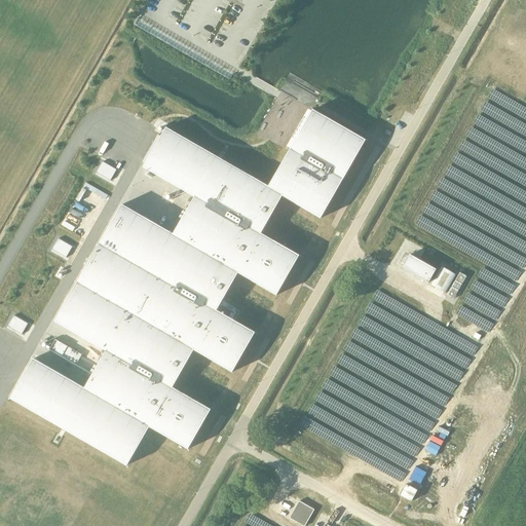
[(145,32),(230,80),(234,74),(137,19),(133,25),(145,32)]
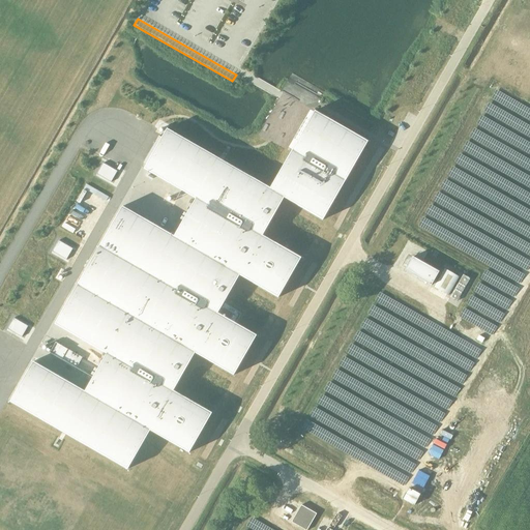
[(507,109),(529,66),(529,54),(501,39),(474,91),(507,109)]
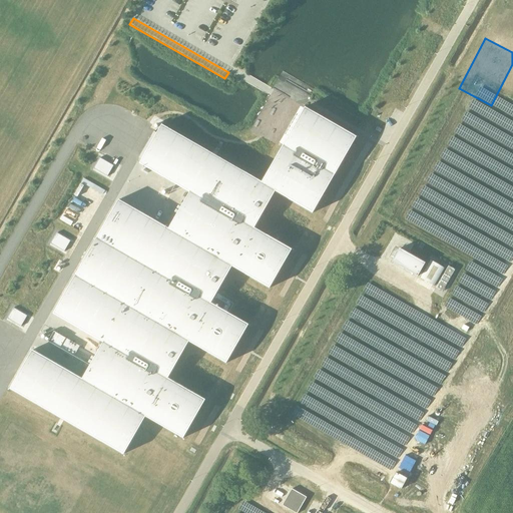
[(356,137),(305,107),(297,121),(295,120),(293,123),(288,131),(290,132),(261,182),(161,125),(138,164),(188,192),(168,228),(118,200),(52,314),(102,343),(81,379),(31,351),(9,389),(123,455),(144,417),(182,439),(204,400),(167,379),(188,342),(225,364),(247,325),(210,304),(231,267),(269,289),(291,249),(253,228),(275,192),(312,213),(356,137)]
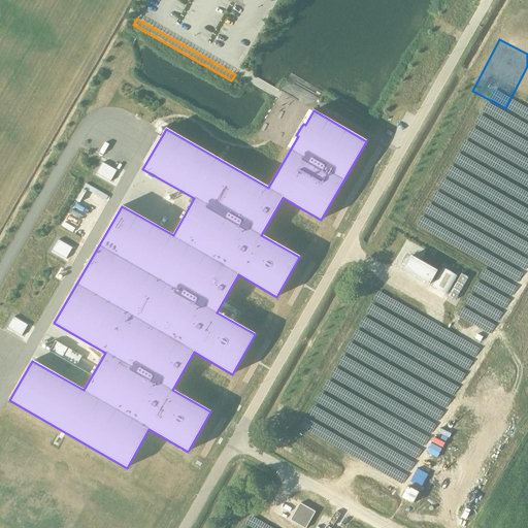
[(232,153),(227,159),(235,165),(240,159),(232,153)]
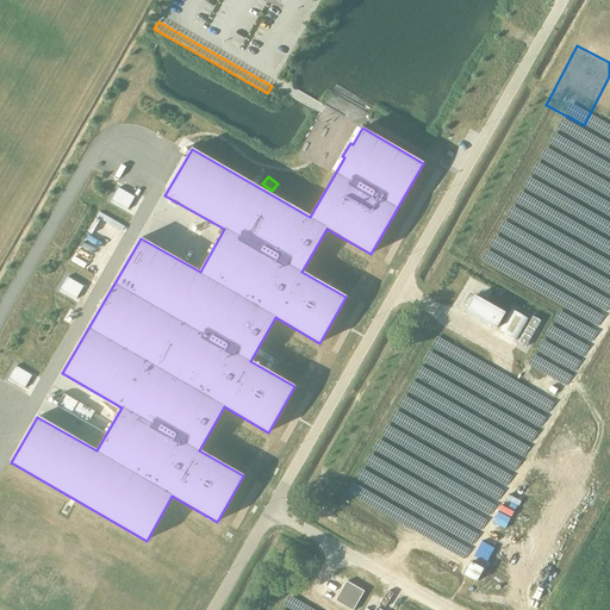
[(135,198),(118,188),(111,200),(128,210),(135,198)]
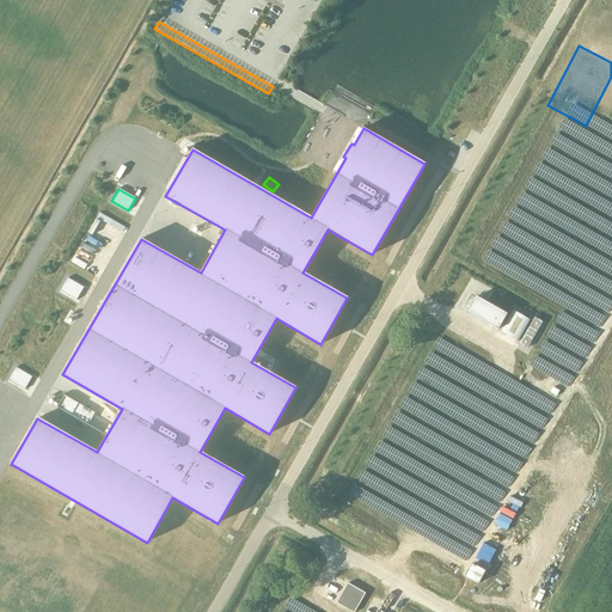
[(84,288),(67,279),(60,291),(77,300),(84,288)]
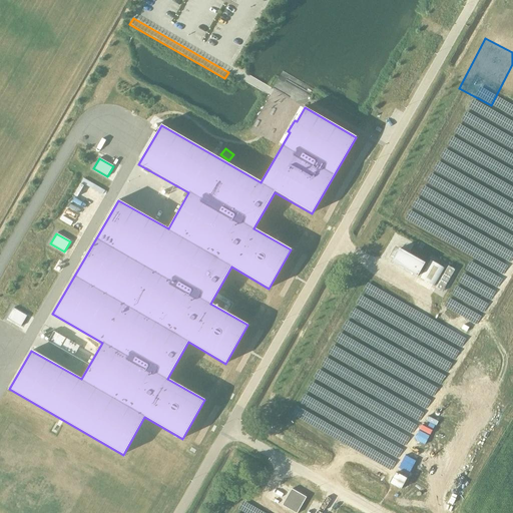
[(391,262),(417,277),(425,264),(399,248),(391,262)]
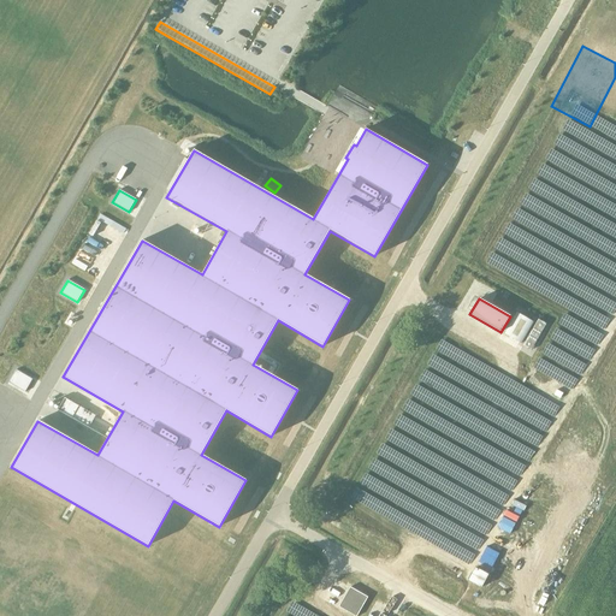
[(40,307),(37,313),(48,318),(51,312),(40,307)]
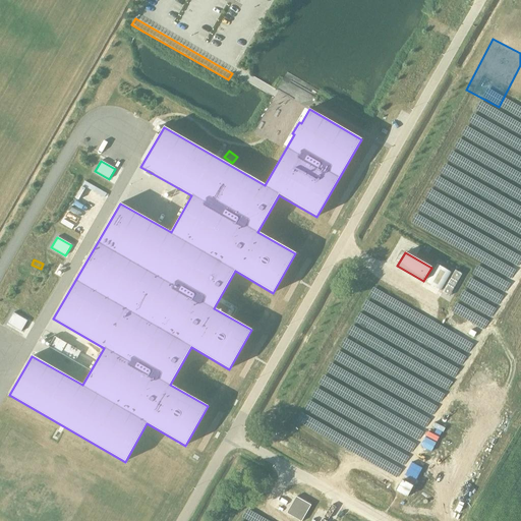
[(451,273),(437,265),(426,283),(441,291),(451,273)]
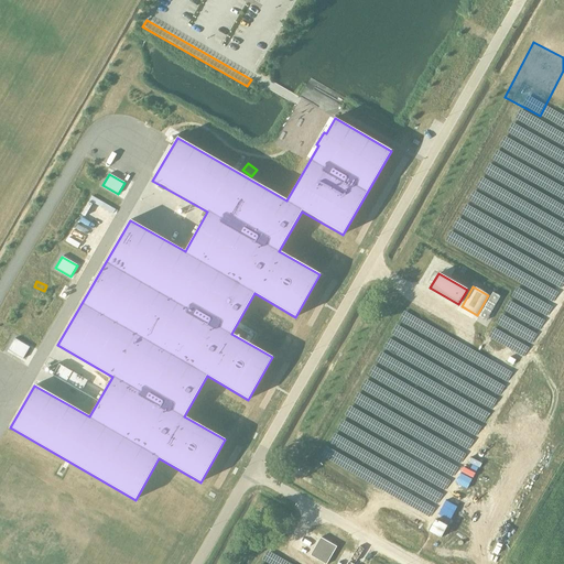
[(499,297),(492,293),(478,317),(486,321),(499,297)]
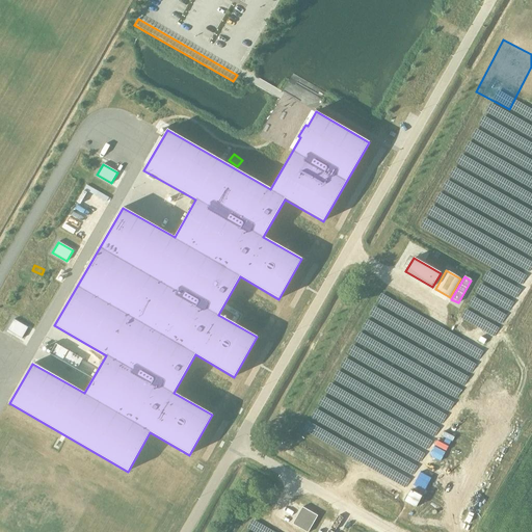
[(364,289),(378,293),(376,292),(380,282),(368,278),(364,289)]
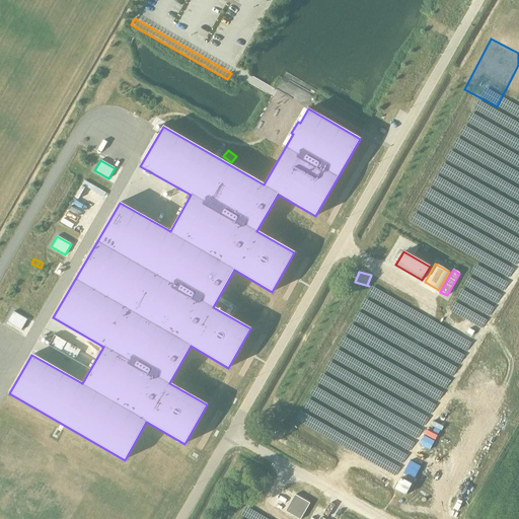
[(235,293),(243,281),(237,277),(230,289),(235,293)]
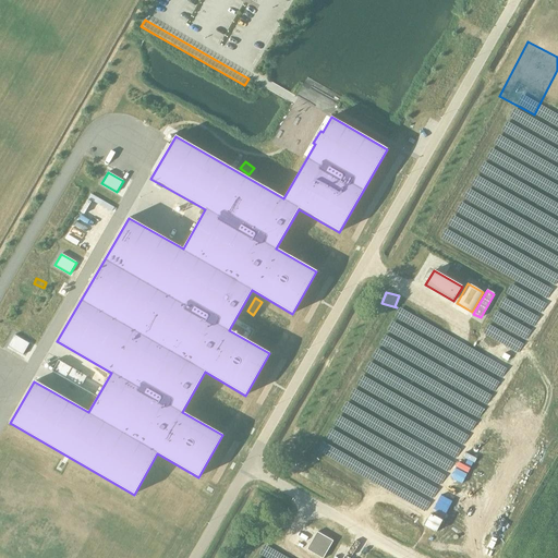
[(324,437),(373,463),(428,356),(415,351),(410,362),(405,361),(424,325),(433,329),(428,338),(438,343),(447,326),(428,316),(431,312),(402,298),(373,353),(362,347),(340,389),(347,393),(324,437)]
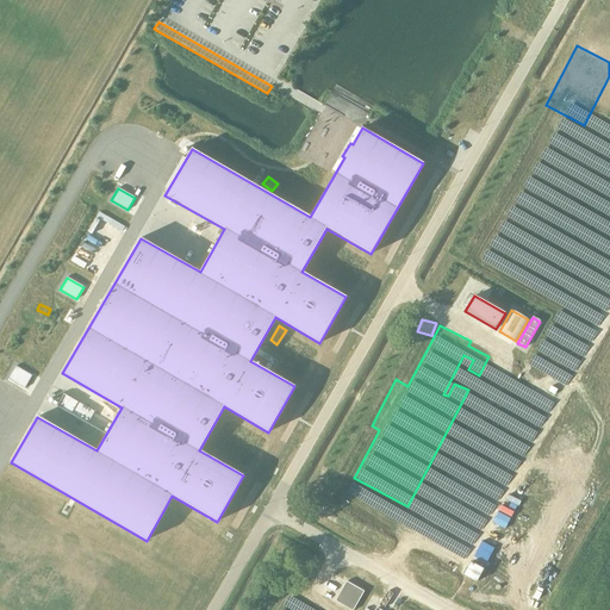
[(32,377),(16,367),(8,379),(24,388),(32,377)]
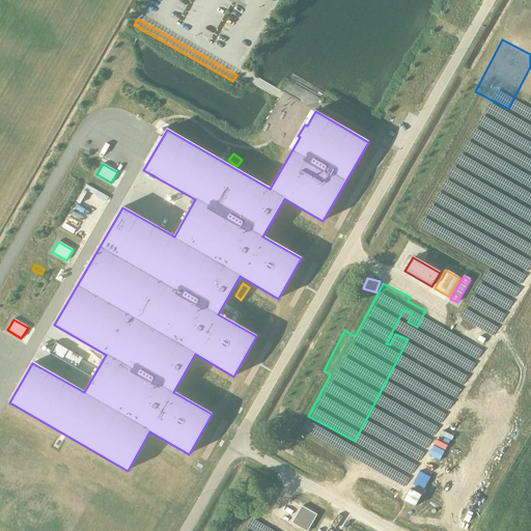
[(82,359),(55,343),(49,355),(76,369),(82,359)]
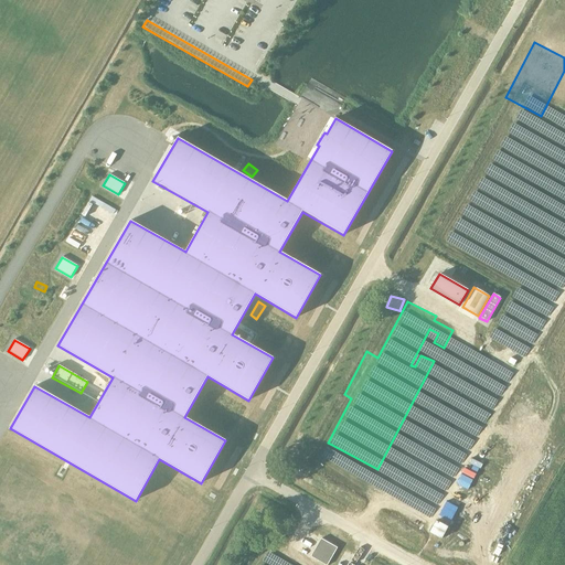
[(440,401),(446,403),(459,380),(455,376),(440,401)]
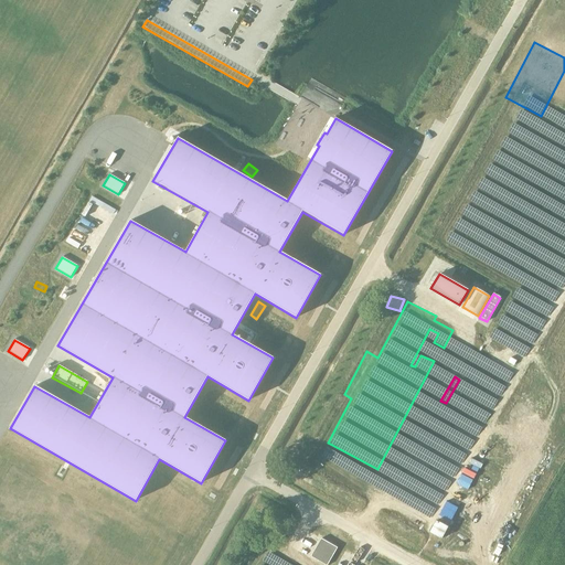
[(425,425),(417,437),(428,444),(436,432),(425,425)]
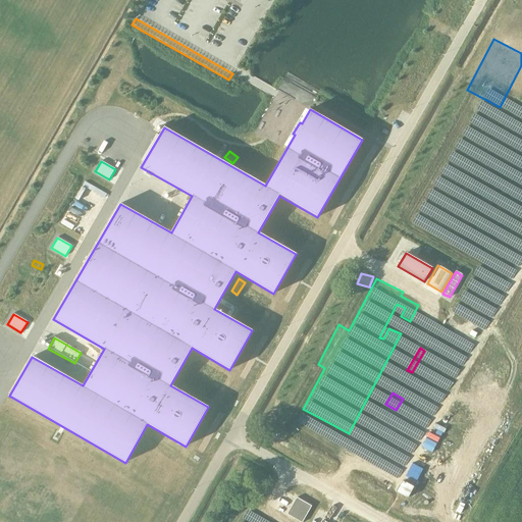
[(42,462),(50,465),(53,457),(46,454),(42,462)]
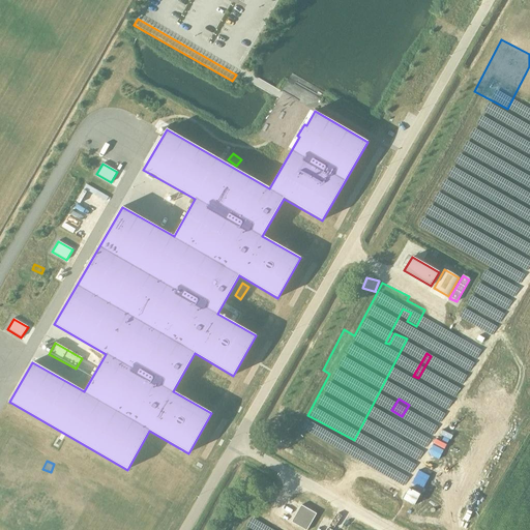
[(303,529),(306,529),(316,514),(301,505),(291,523),(303,529)]
